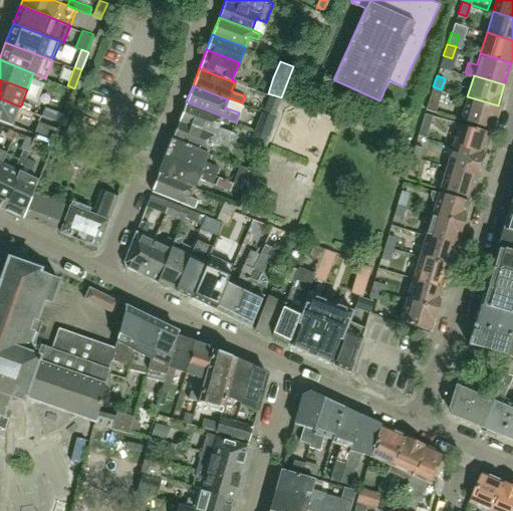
[(437,100),(441,89),(433,86),(429,98),(437,100)]
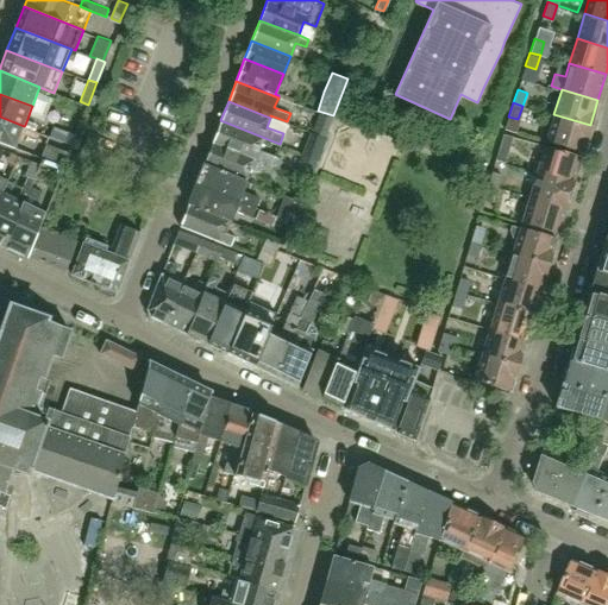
[(292,106),(288,120),(306,126),(311,113),(292,106)]
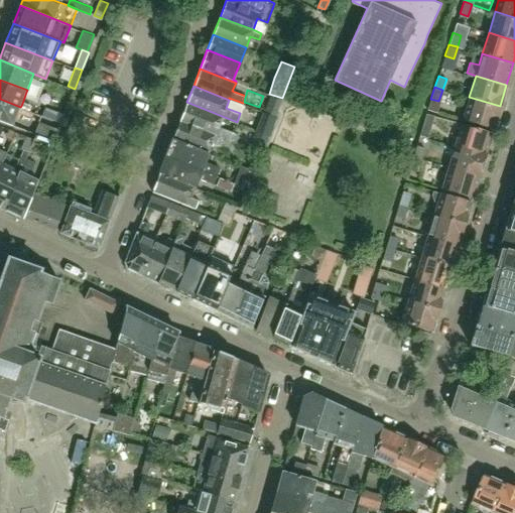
[(274,116),(281,101),(271,96),(264,112),(274,116)]
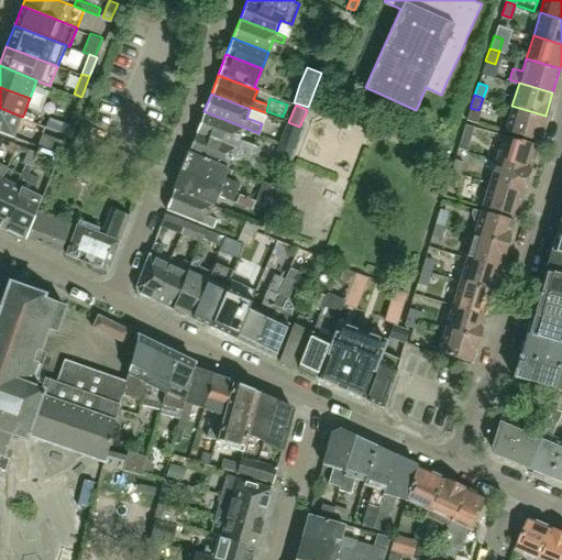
[(538,140),(546,116),(511,106),(505,130),(538,140)]
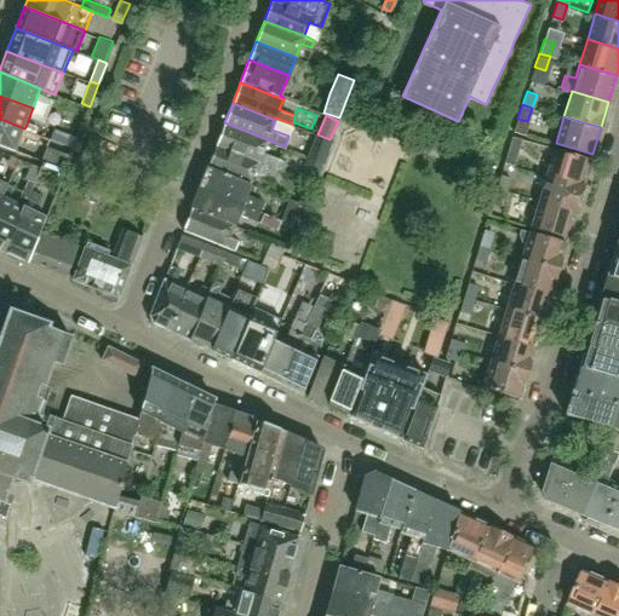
[(0,119),(0,143),(16,150),(24,128),(0,119)]
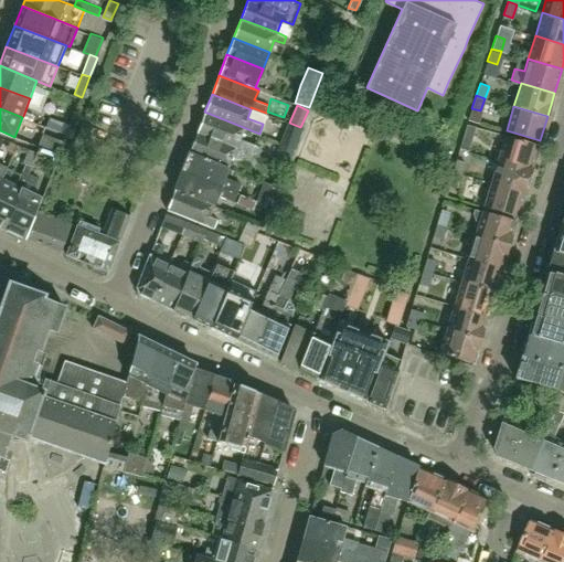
[(25,110),(23,116),(33,119),(35,115),(25,110)]
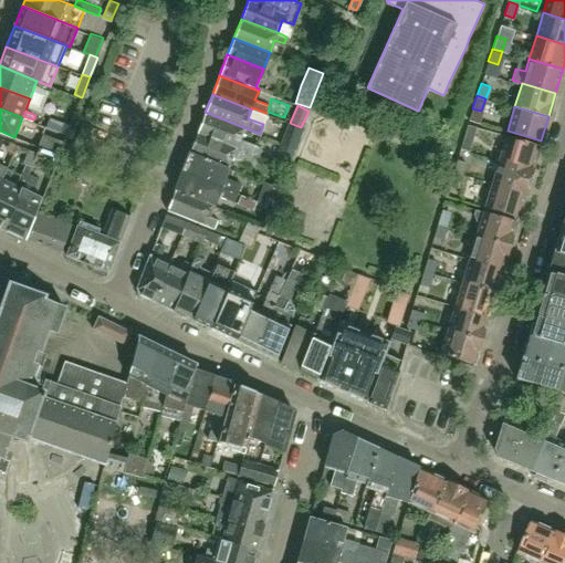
[(240,137),(243,127),(205,112),(197,131),(255,154),(259,155),(262,146),(240,137)]
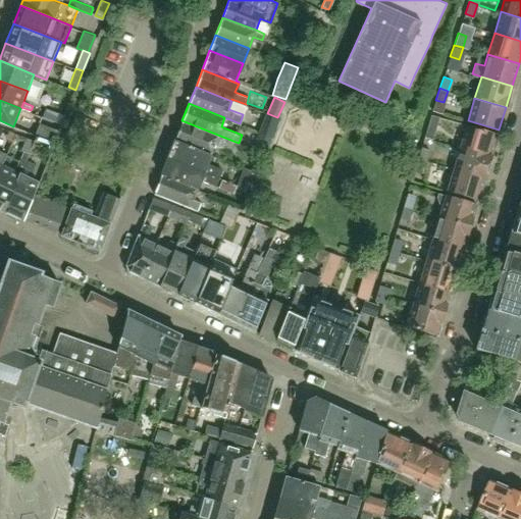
[(43,110),(39,120),(62,128),(65,118),(43,110)]
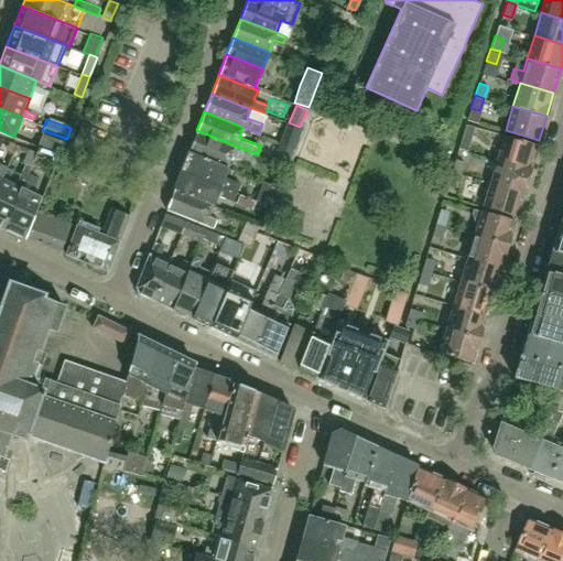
[(288,123),(280,141),(292,147),(300,128),(288,123)]
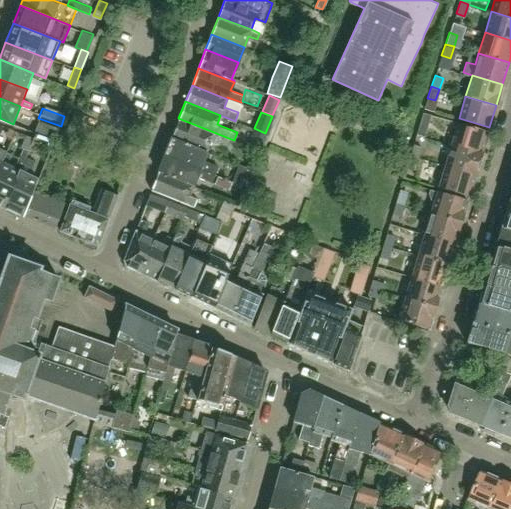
[(172,136),(207,150),(211,140),(228,146),(231,139),(178,118),(172,136)]
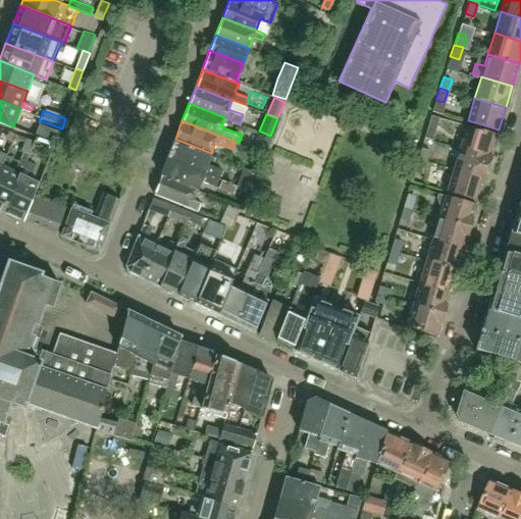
[(52,147),(59,130),(41,122),(35,140),(52,147)]
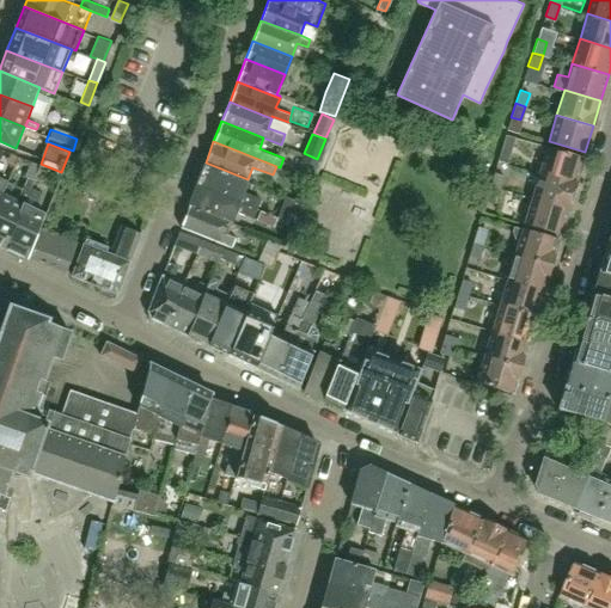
[(508,161),(512,148),(502,145),(499,159),(508,161)]
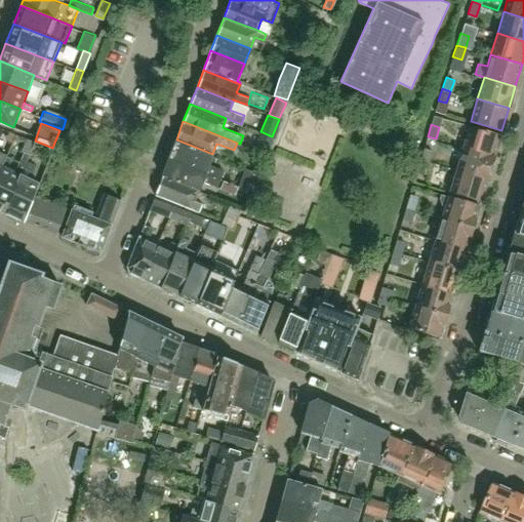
[(494,156),(500,134),(470,124),(462,147),(494,156)]
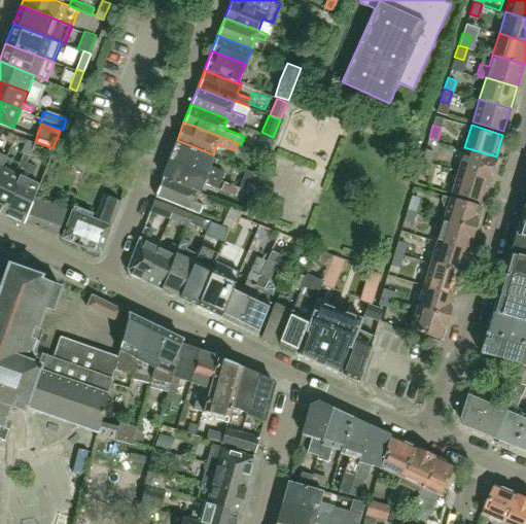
[(273,137),(261,132),(254,149),(266,154),(273,137)]
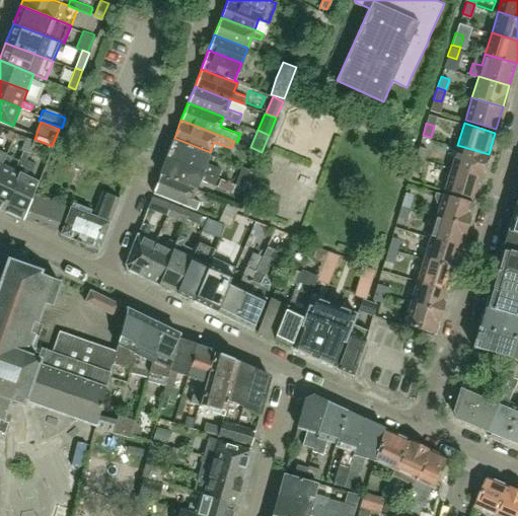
[(18,172),(24,158),(32,138),(27,136),(21,150),(22,150),(15,168),(2,163),(0,168),(0,206),(4,209),(18,172)]
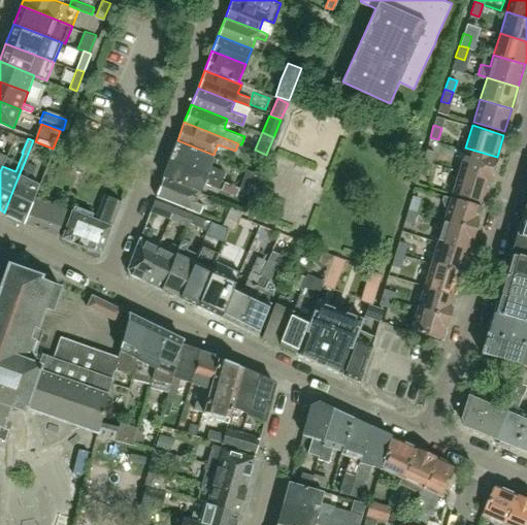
[(213,155),(177,140),(170,158),(222,178),(225,169),(210,163),(213,155)]
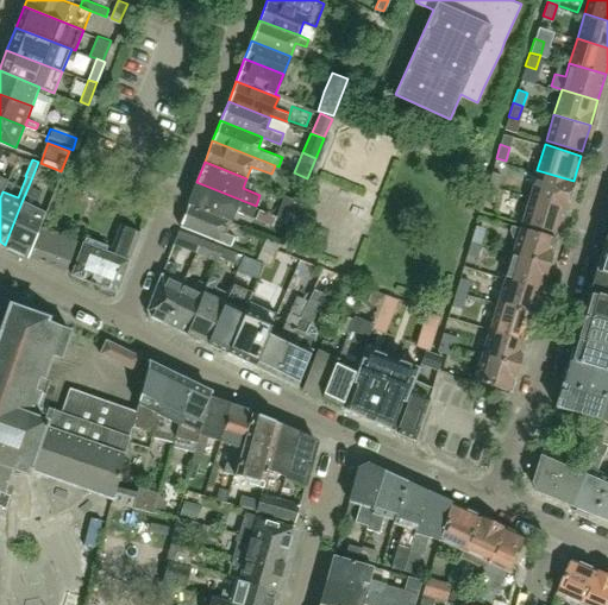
[(275,165),(271,174),(286,180),(289,171),(279,166),(275,165)]
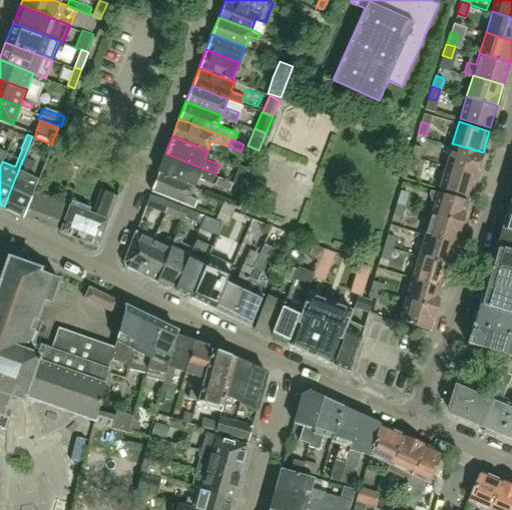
[(416,143),(412,155),(420,157),(424,146),(416,143)]
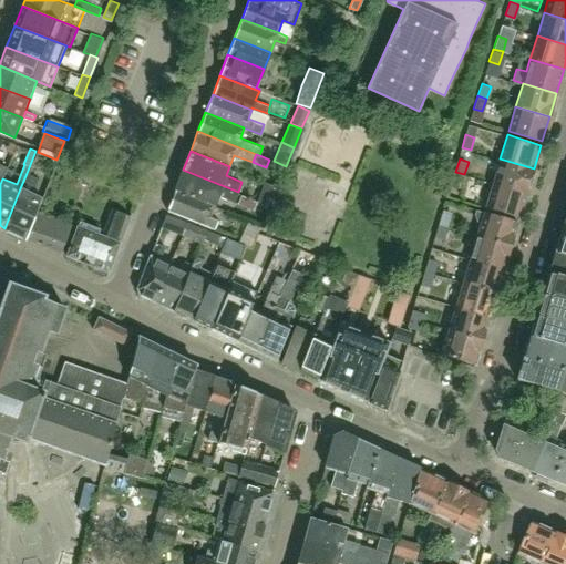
[(526,194),(534,168),(500,159),(492,182),(526,194)]
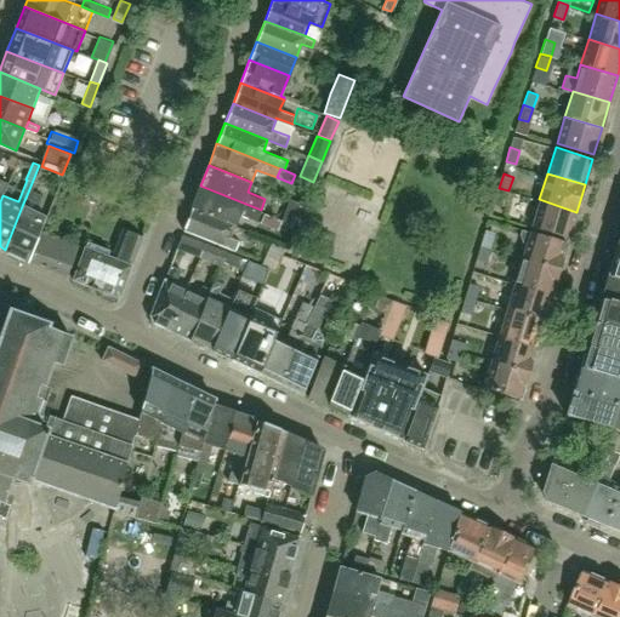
[(261,210),(200,186),(192,206),(212,215),(235,223),(239,212),(257,220),(261,210)]
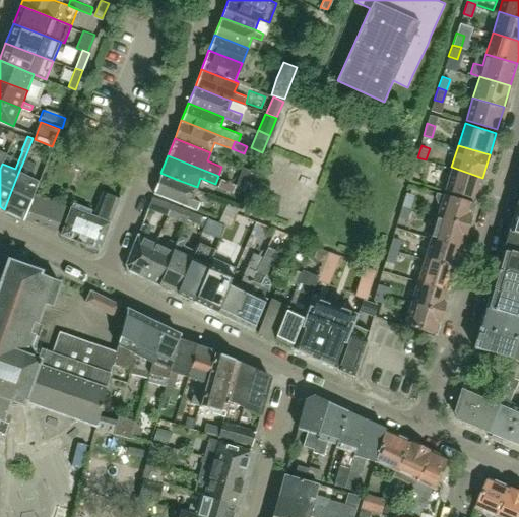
[(426,159),(417,157),(414,169),(423,172),(426,159)]
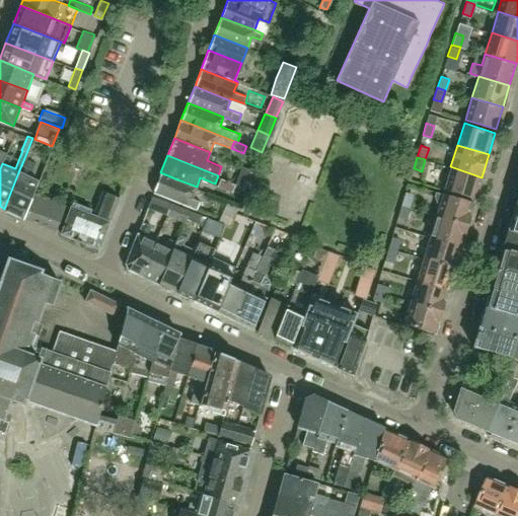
[(34,192),(41,176),(34,174),(32,177),(29,176),(34,162),(24,158),(18,172),(4,209),(24,218),(25,217),(34,192)]
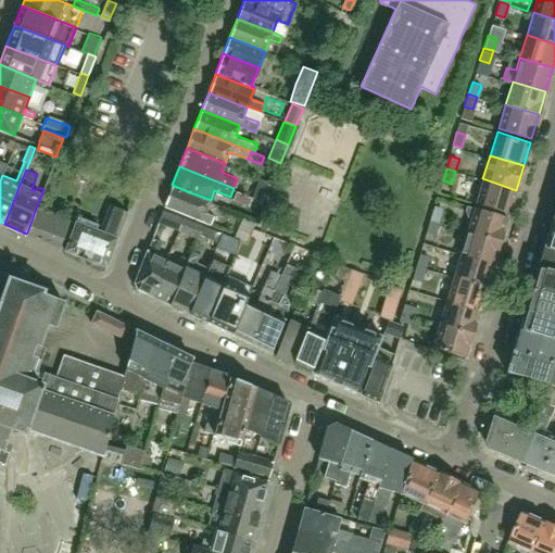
[(264,201),(264,200),(272,181),(261,177),(252,196),(252,197),(264,201)]
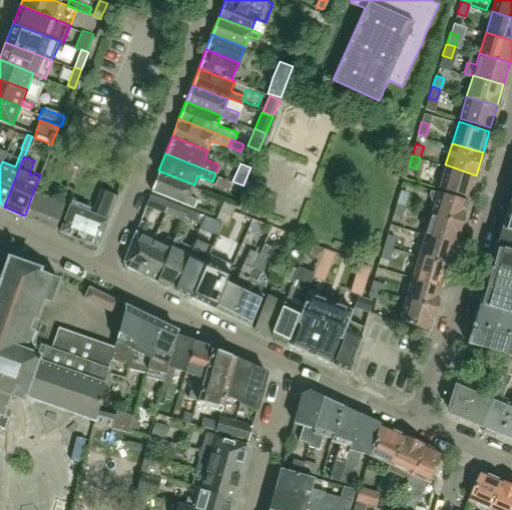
[(476,175),(445,164),(439,186),(470,195),(476,175)]
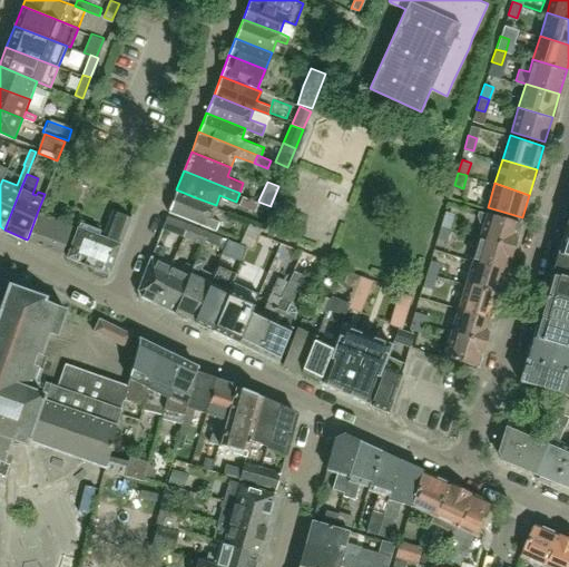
[(211,217),(216,205),(195,197),(176,189),(169,209),(215,227),(218,221),(211,217)]
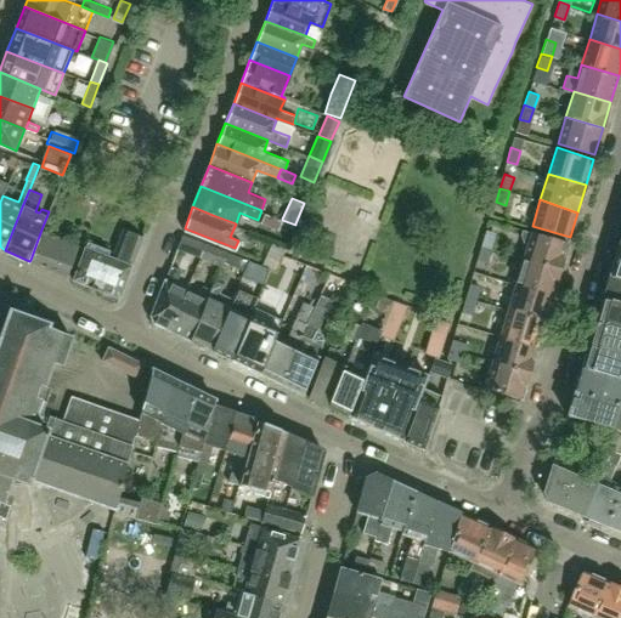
[(264,211),(260,221),(278,227),(282,220),(282,219),(264,211)]
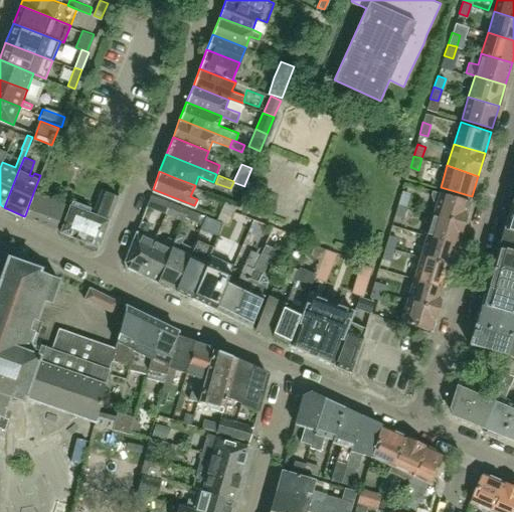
[(99,245),(118,195),(102,189),(93,213),(90,211),(92,206),(72,200),(60,231),(99,245)]
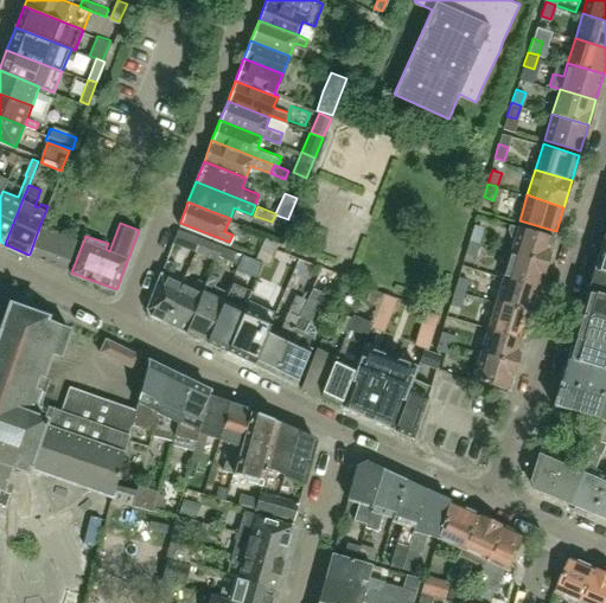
[(48,261),(59,232),(40,224),(30,254),(48,261)]
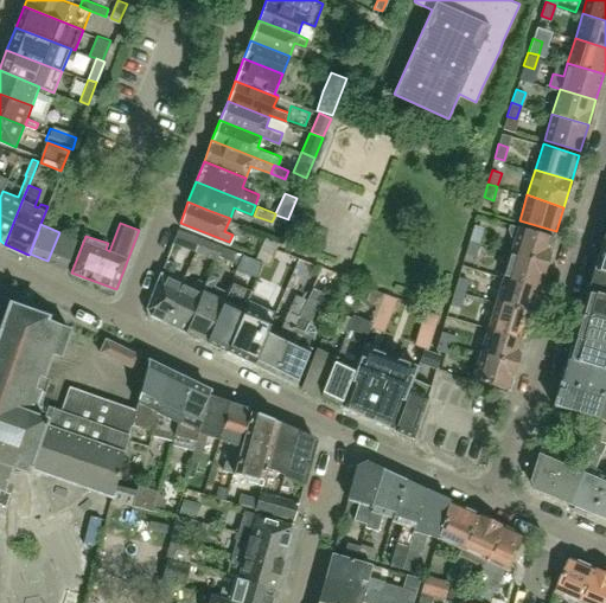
[(509,230),(510,236),(515,237),(510,250),(547,262),(555,236),(518,225),(518,226),(511,224),(509,230)]
